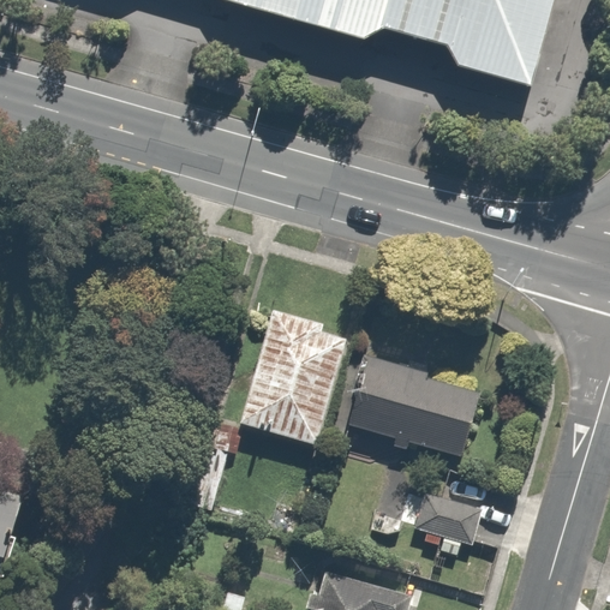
[(228,0),(364,39),(386,28),(448,46),(456,64),(530,83),(554,0),(228,0)]
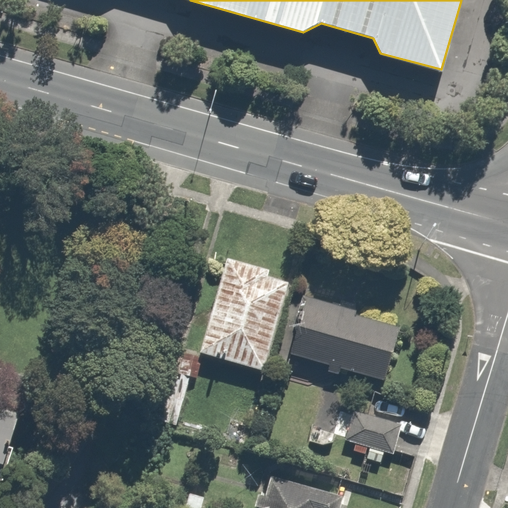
[(293,276),(231,257),(202,347),(264,367),(293,276)]
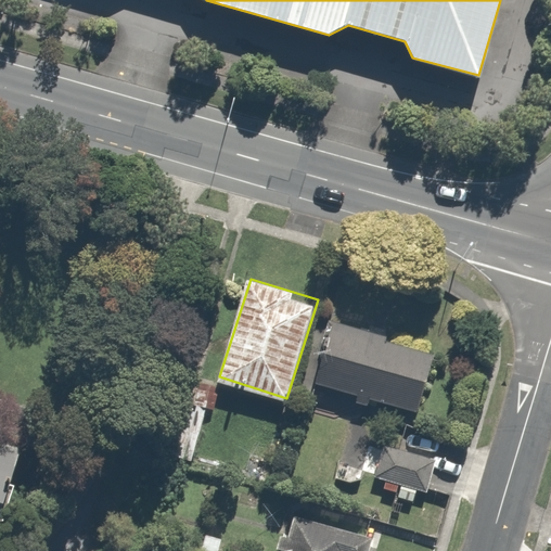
[(436,354),(330,320),(311,377),(418,411),(436,354)]
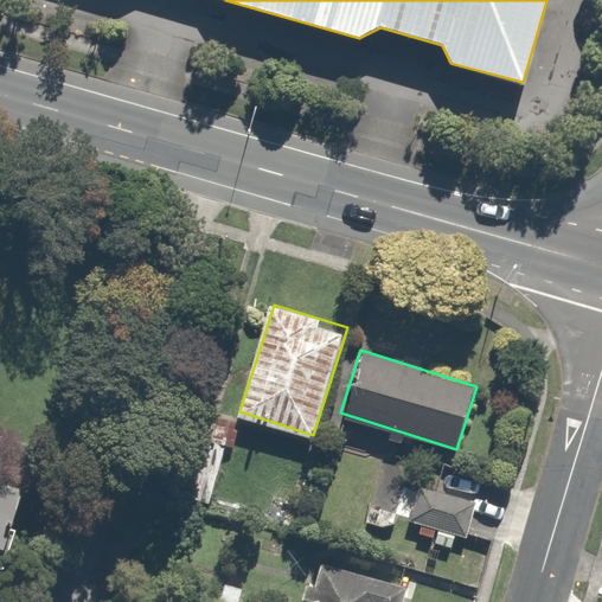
[(228,452),(196,440),(175,490),(207,503),(228,452)]
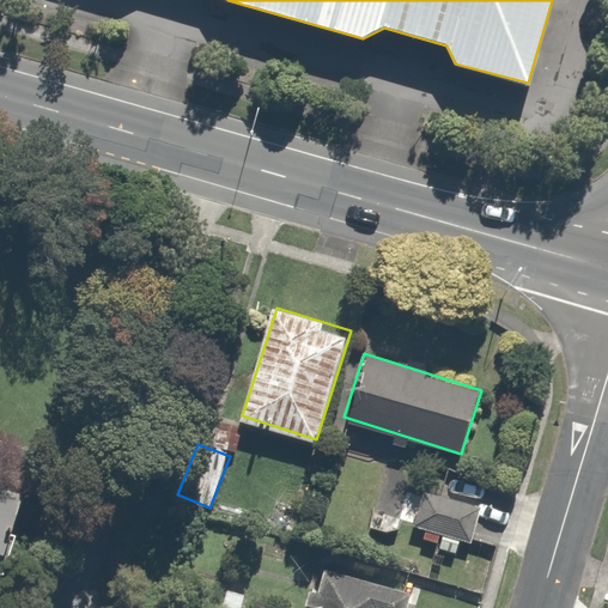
[(0,582),(34,486),(0,474),(0,582)]
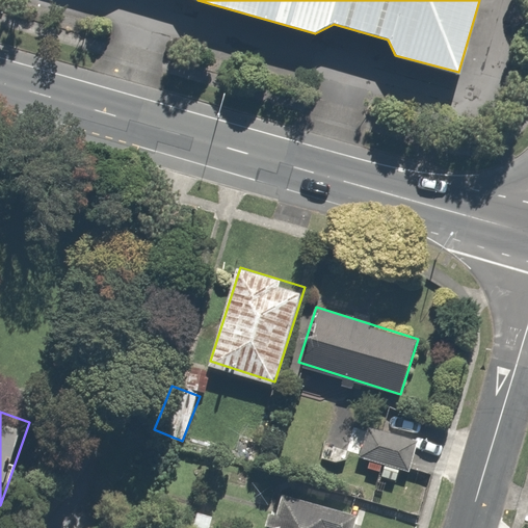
[(379,412),(374,423),(359,417),(347,446),(370,455),(423,476),(440,434),(379,412)]
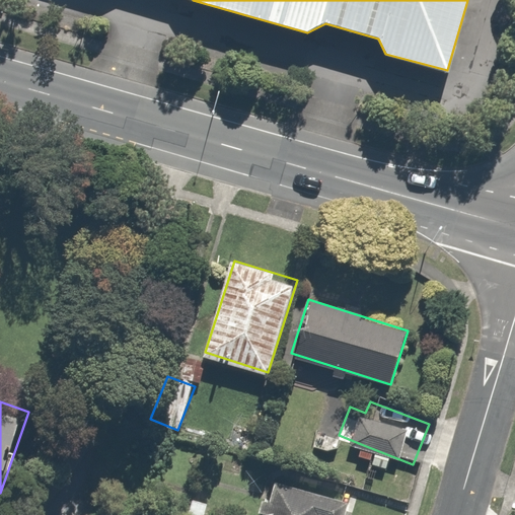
[(339,514),(344,502),(273,482),(263,514),(339,514)]
